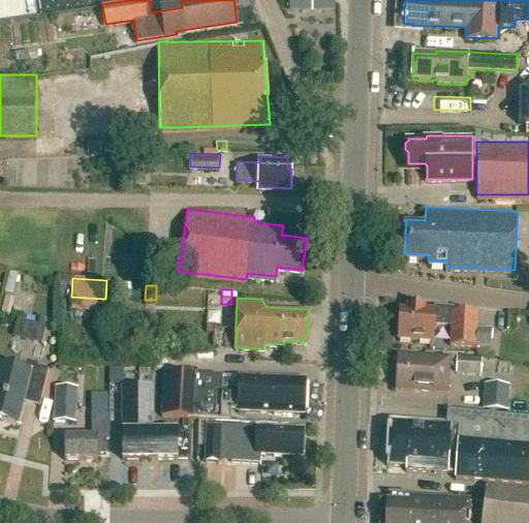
[(490,340),(491,326),(475,324),(476,309),(453,308),(453,302),(436,301),(436,304),(423,303),(424,301),(406,300),(406,304),(399,304),(398,334),(433,337),(434,320),(452,320),(450,340),(474,342),(474,339),(490,340)]
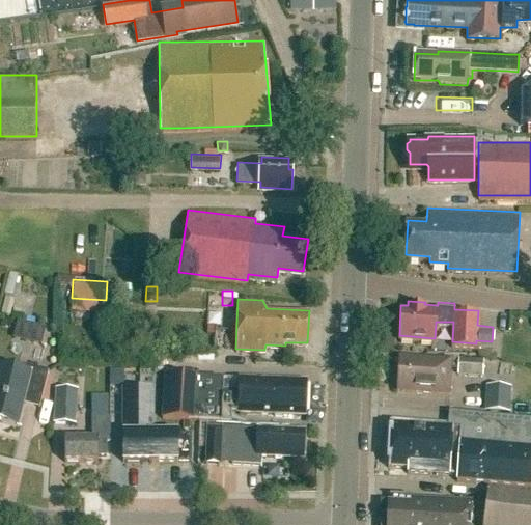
[(42,337),(44,328),(35,325),(33,335),(42,337)]
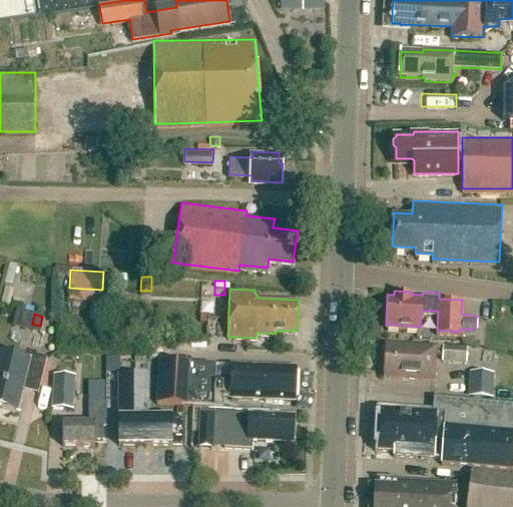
[(433,377),(435,343),(385,339),(382,374),(433,377)]
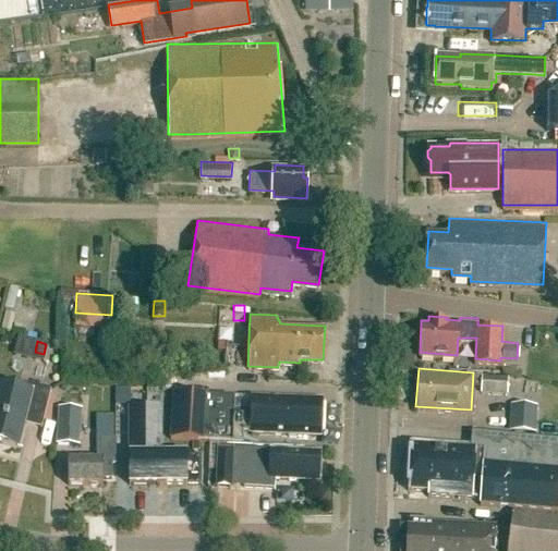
[(481,389),(507,390),(508,372),(482,371),(481,389)]
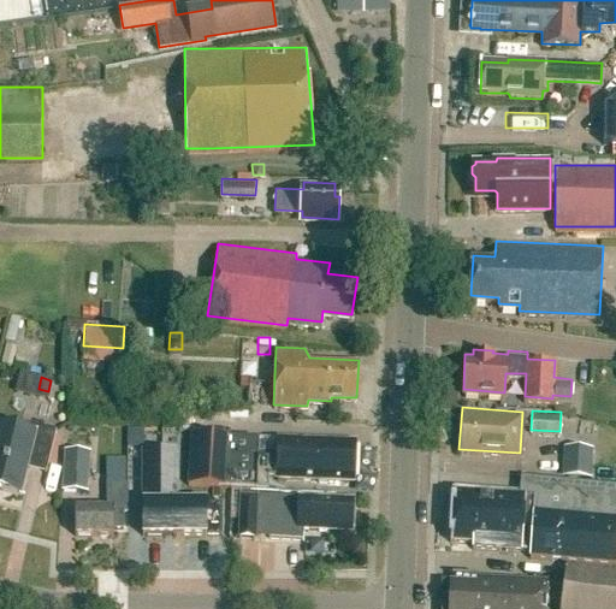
[(45,469),(54,426),(27,420),(25,427),(0,420),(0,486),(18,491),(24,465),(45,469)]
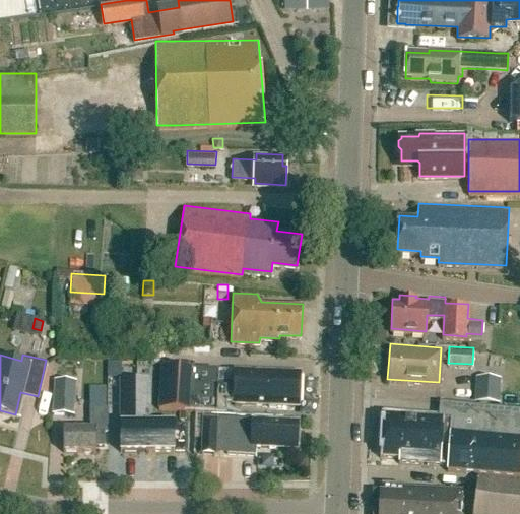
[(163,366),(159,407),(218,408),(219,399),(219,391),(220,368),(163,366)]
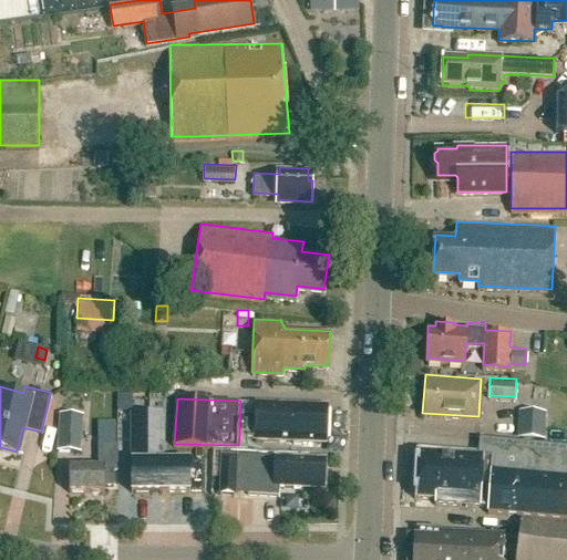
[(239,426),(239,435),(248,435),(327,438),(328,404),(256,401),(240,401),(239,426)]
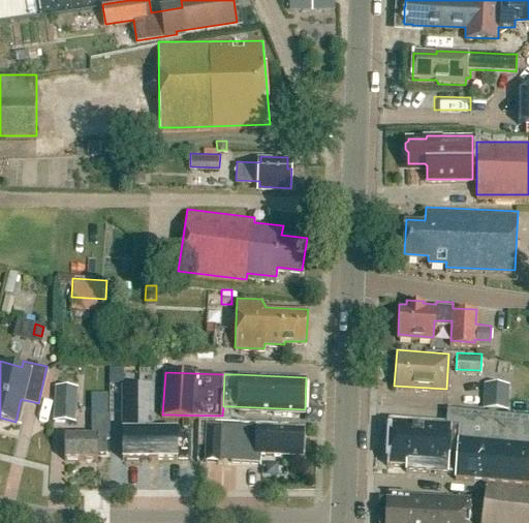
[(509,381),(484,379),(483,405),(508,407),(509,381)]
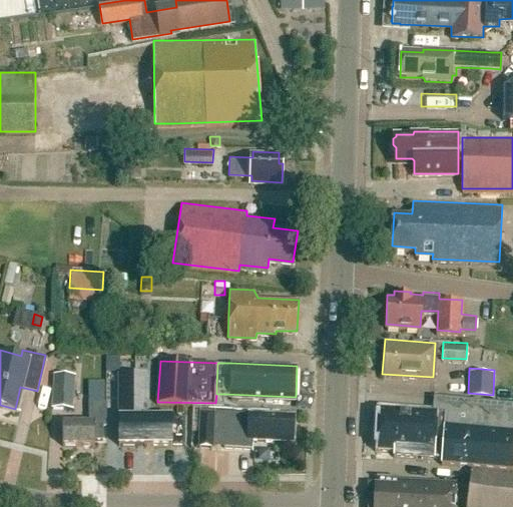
[(75,373),(54,372),(51,405),(73,407),(75,373)]
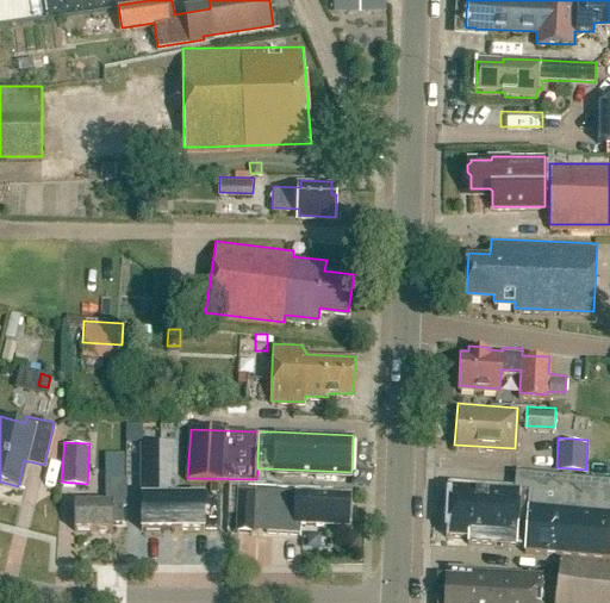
[(141,526),(174,527),(174,493),(175,442),(141,442),(141,526)]
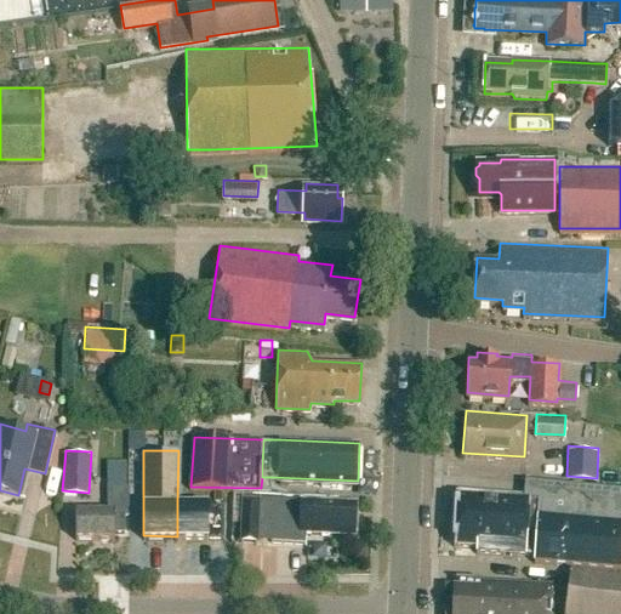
[(127,484),(127,472),(107,472),(107,484),(127,484)]
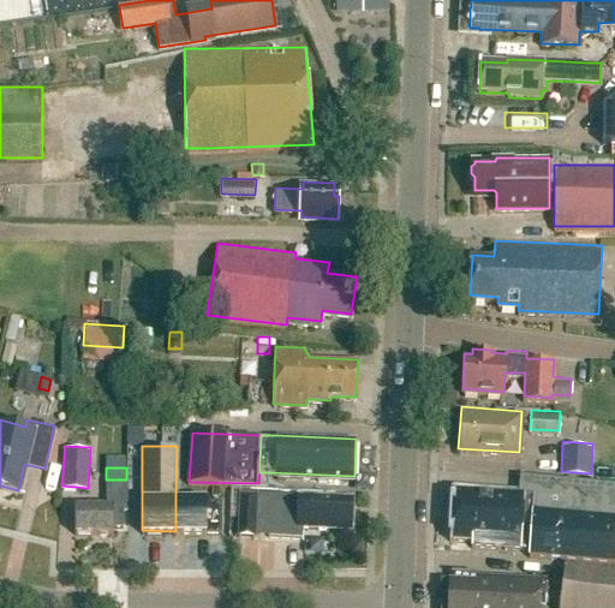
[(614,553),(614,481),(545,475),(544,493),(452,484),(448,535),(471,537),(471,542),(529,546),(527,553),(614,558),(614,554),(614,553)]
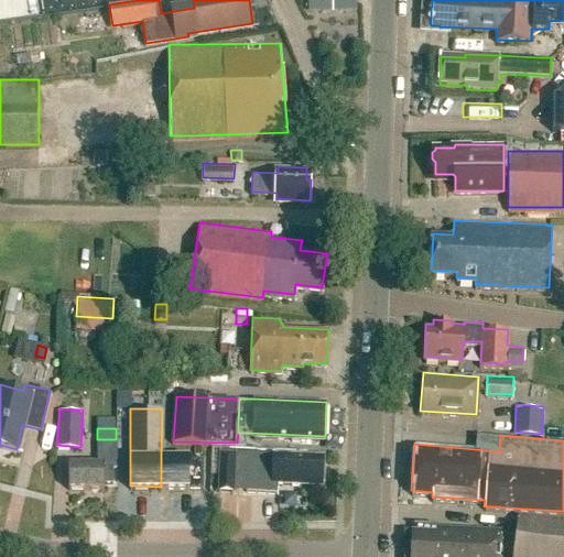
[(66,463),(66,487),(102,487),(102,481),(114,481),(112,466),(116,466),(116,439),(97,439),(97,463),(66,463)]
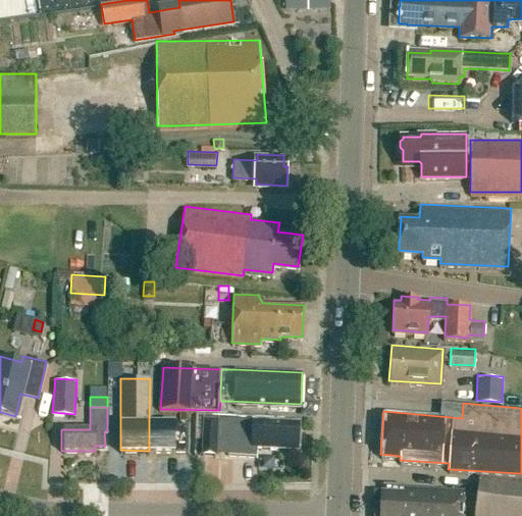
[(297,446),(297,421),(279,420),(280,418),(202,415),(200,453),(256,455),(256,445),(297,446)]
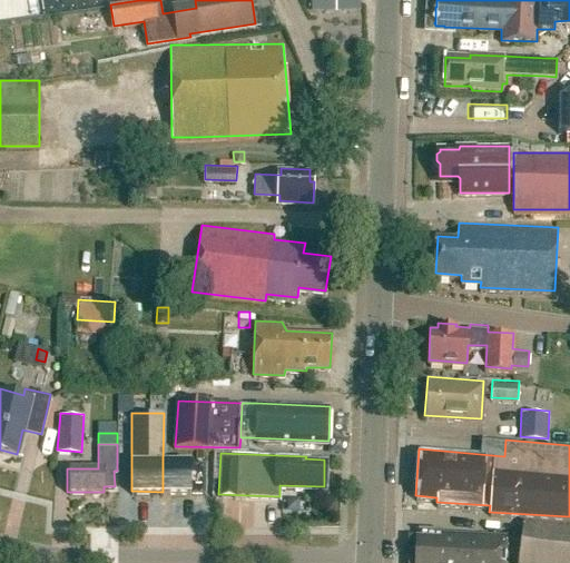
[(163,461),(163,492),(204,492),(204,461),(163,461)]
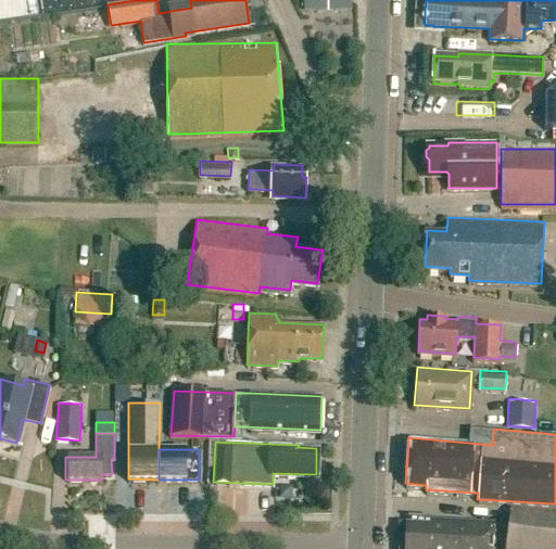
[(504,548),(555,548),(555,510),(510,505),(504,548)]
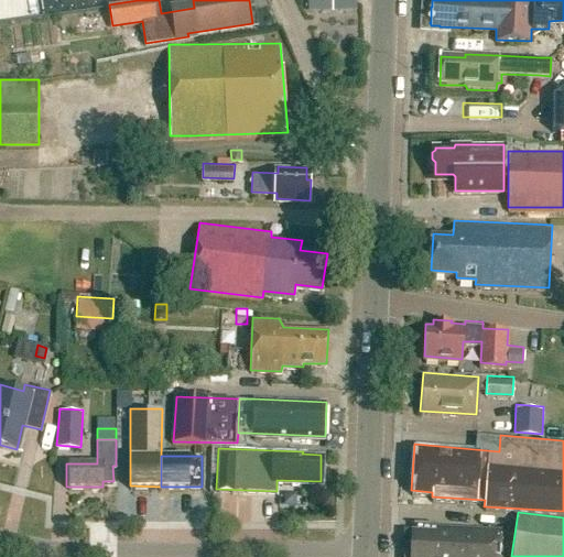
[(499,556),(501,526),(438,523),(438,520),(414,519),(414,520),(415,520),(415,525),(413,525),(413,527),(407,527),(404,556),(499,556)]
